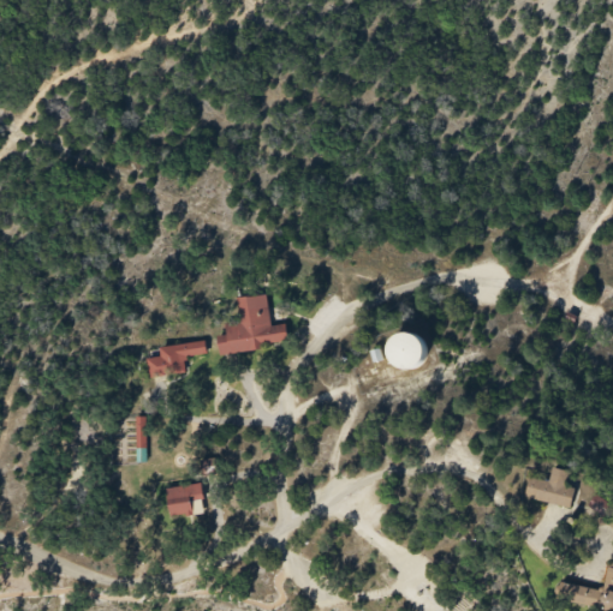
[(285,323),(271,325),(268,305),(257,306),(256,294),(238,297),(240,322),(216,324),(220,352),(287,343),(285,323)]
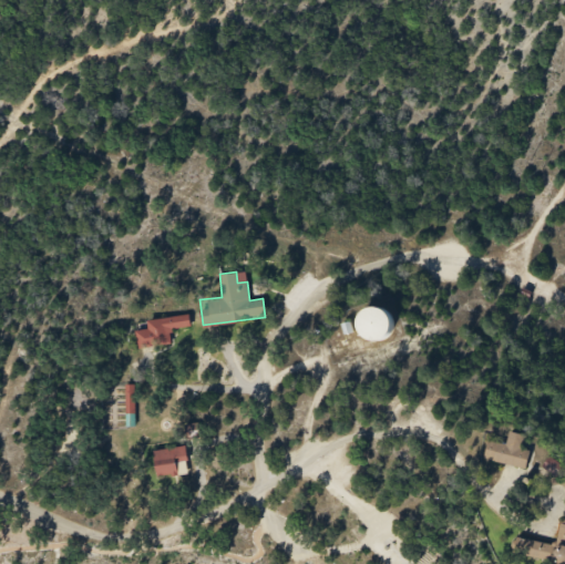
[(371,306),(357,330),(379,342),(392,317),(371,306)]
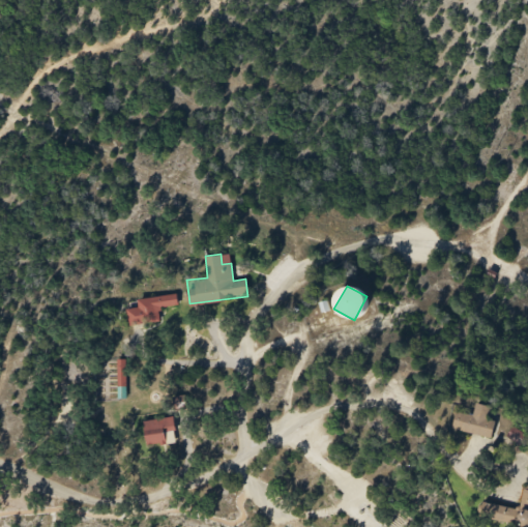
[(137,308),(128,309),(129,324),(159,322),(158,308),(177,305),(176,294),(137,298),(137,308)]
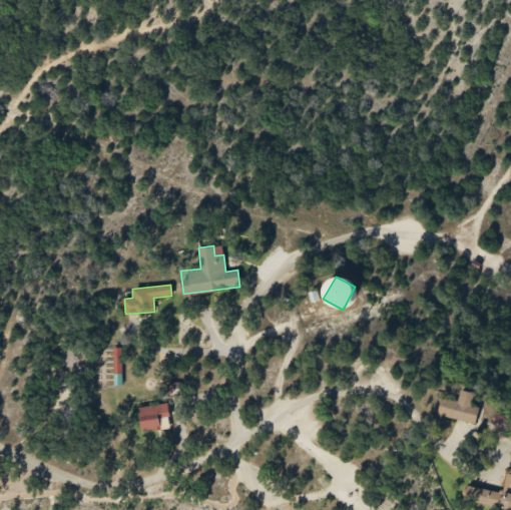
[(474,393),(461,390),(458,402),(442,398),(437,414),(477,424),(481,408),(471,405),(474,393)]
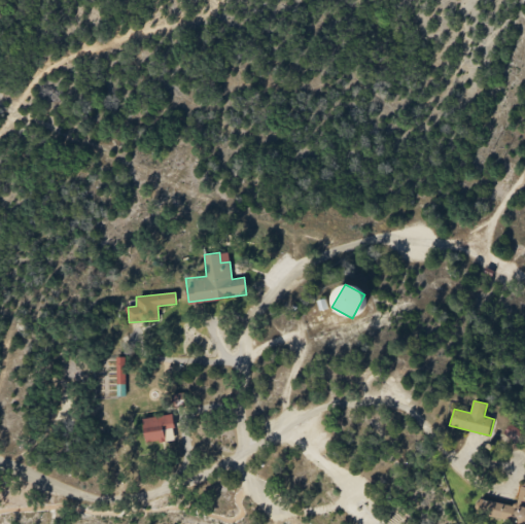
[(163,429),(173,428),(172,414),(142,418),(144,443),(164,441),(163,429)]
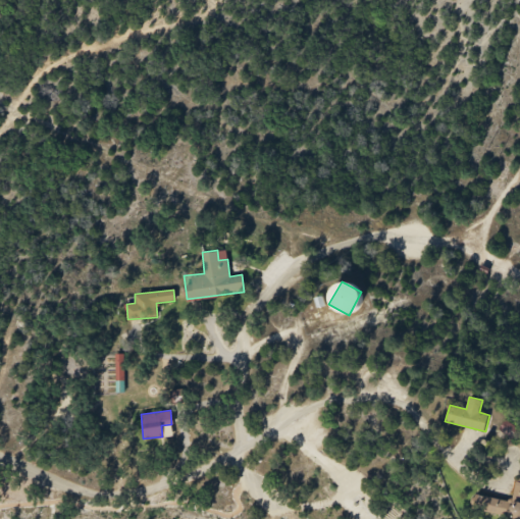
[(501,429),(512,436),(517,427),(506,420),(501,429)]
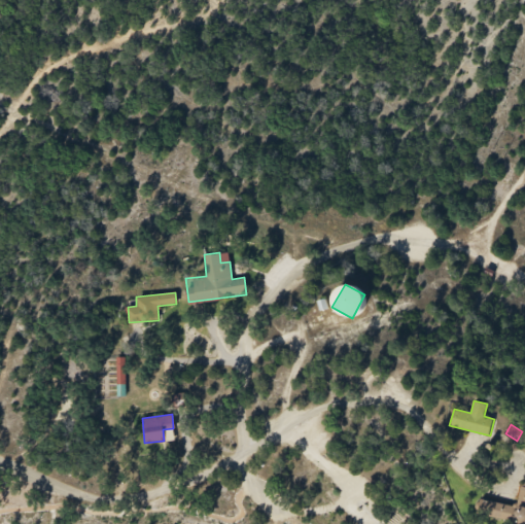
[(514,523),(524,523),(524,482),(521,482),(517,508),(477,500),(474,517),(514,523)]
